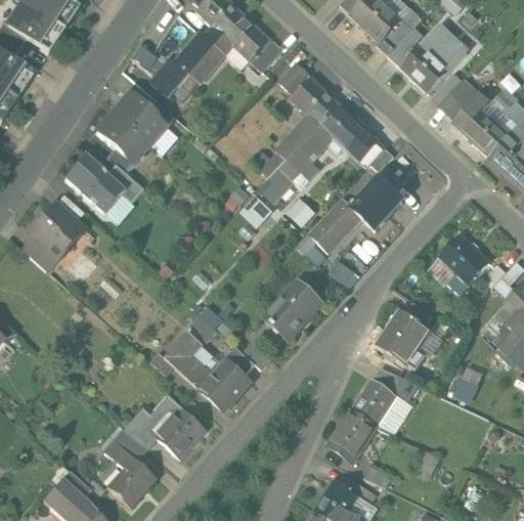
[(24,0),(23,1),(63,29),(79,5),(71,0),(24,0)]
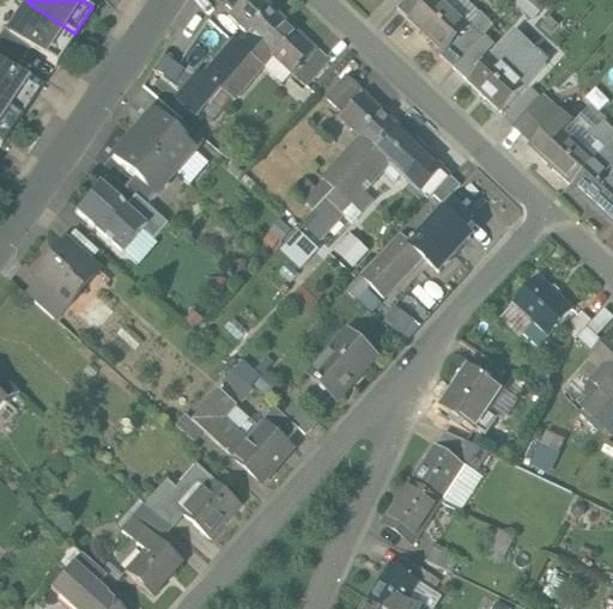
[(284,16),(266,0),(228,0),(234,6),(229,11),(249,30),(260,40),(284,16)]
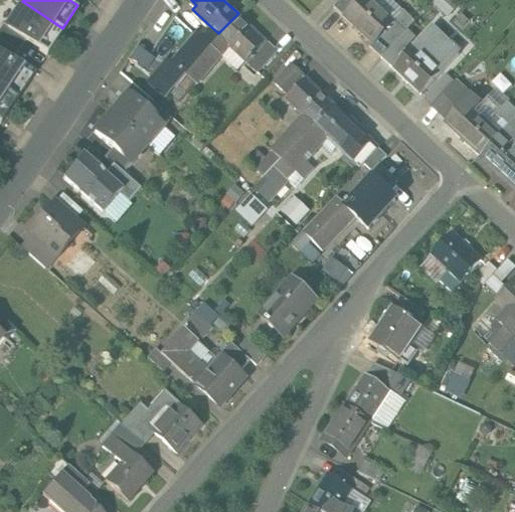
[(357,0),(345,14),(371,39),(372,40),(393,18),(402,8),(393,0),(357,0)]
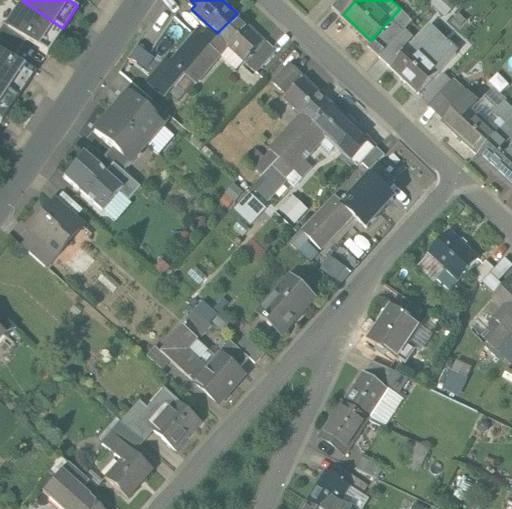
[(62,28),(22,1),(8,22),(7,24),(25,36),(47,50),(62,28)]
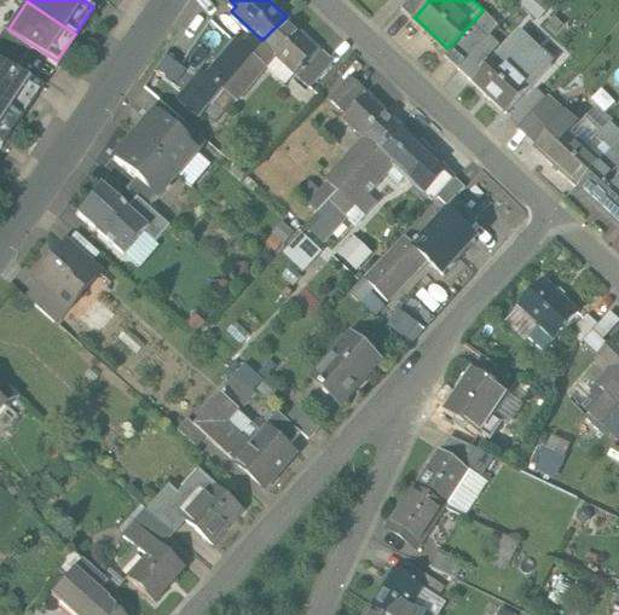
[(318,45),(287,16),(262,40),(253,51),(224,85),(233,93),(236,96),(265,62),(264,61),(272,50),(294,70),(318,45)]
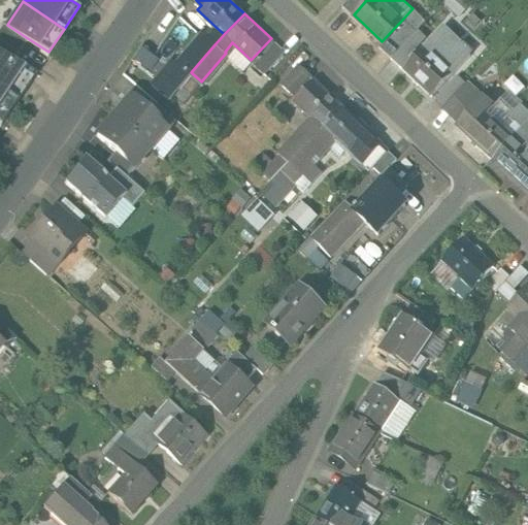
[(403,19),(382,41),(381,40),(378,43),(391,56),(406,40),(415,30),(403,19)]
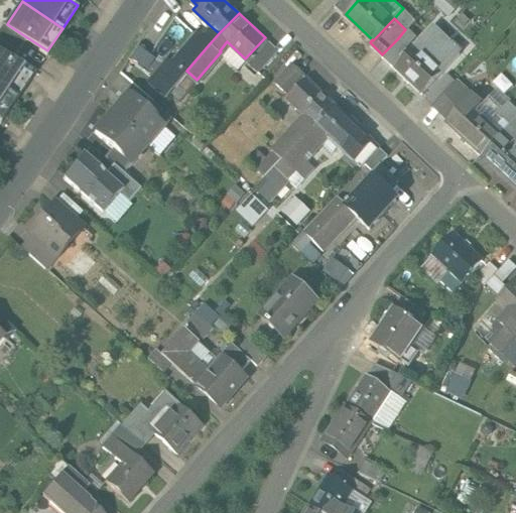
[(25,36),(7,24),(8,22),(3,19),(0,23),(0,35),(17,48),(25,36)]
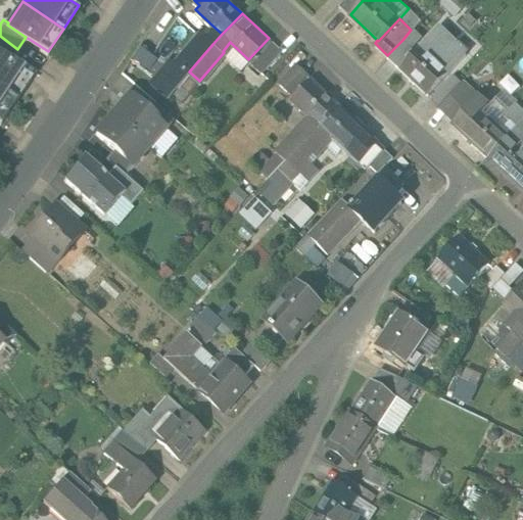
[(199,31),(174,60),(168,59),(150,79),(169,95),(178,85),(179,83),(189,72),(214,43),(222,34),(212,26),(204,35),(199,31)]
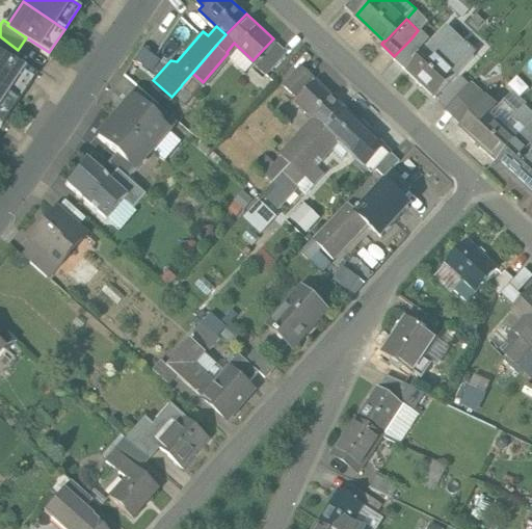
[(415,58),(405,67),(434,95),(473,54),(444,27),(415,58)]
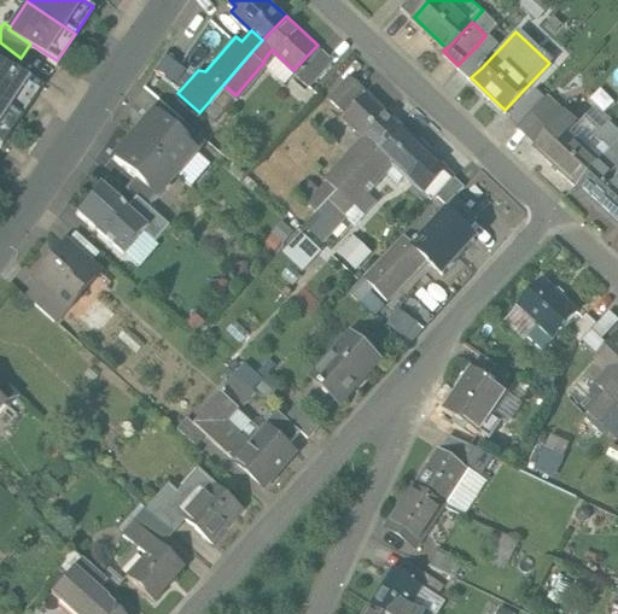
[(21,58),(0,42),(0,63),(12,71),(21,58)]
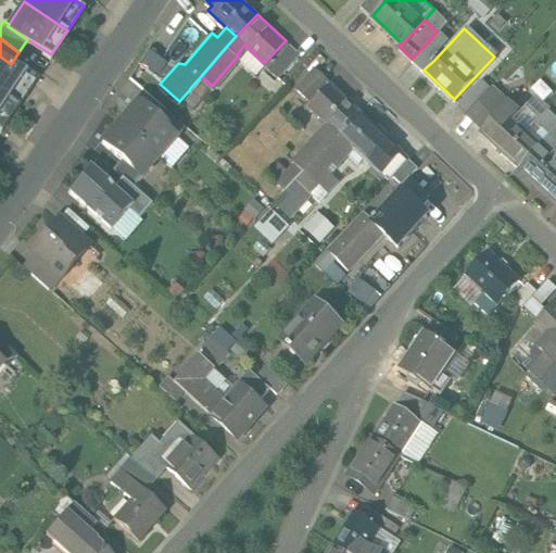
[(286,40),(264,63),(277,75),(298,52),(286,40)]
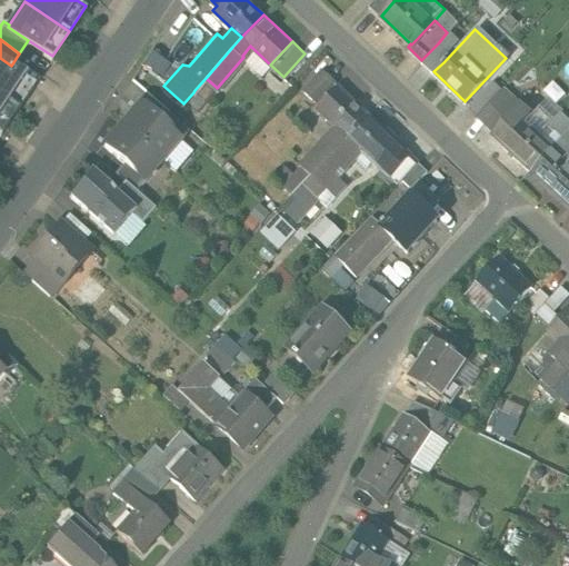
[(179,62),(152,42),(141,59),(166,78),(179,62)]
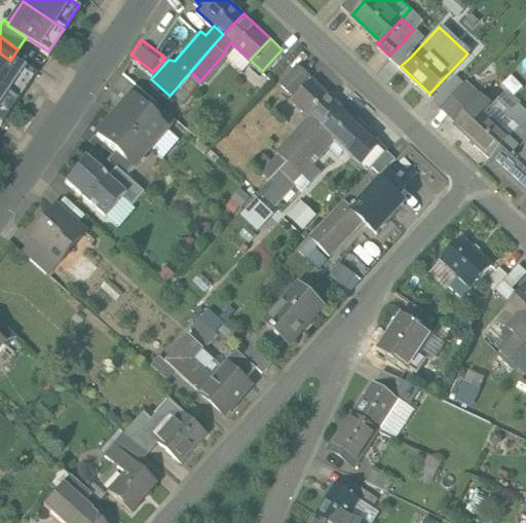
[(405,40),(389,55),(401,66),(410,58),(407,54),(413,48),(405,40)]
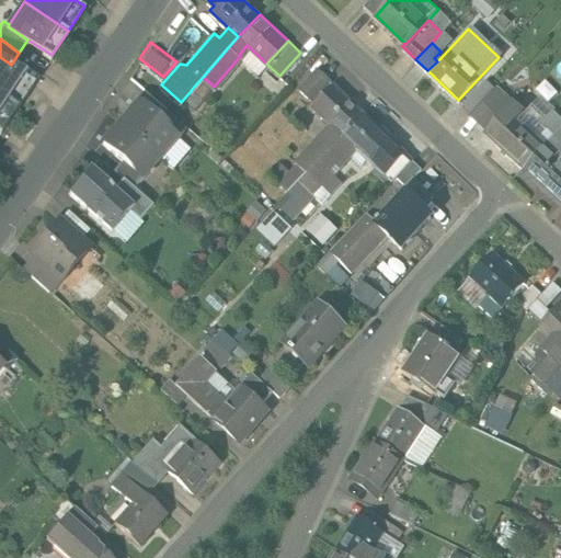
[(11,65),(0,57),(0,93),(18,105),(34,81),(11,65)]
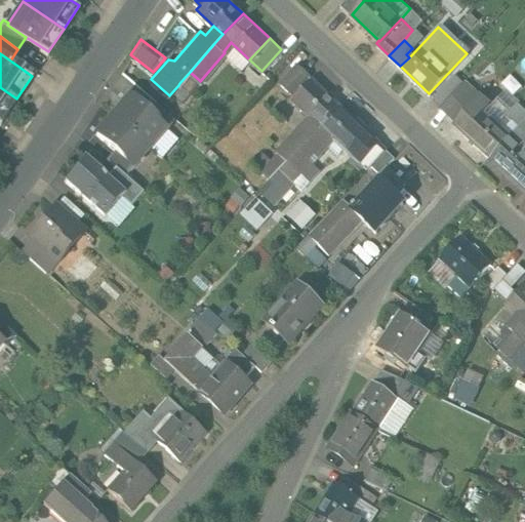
[(296,64),(280,81),(290,91),(308,74),(296,64)]
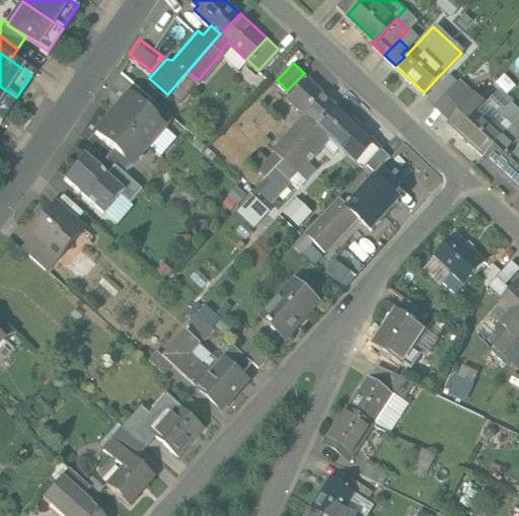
[(188,71),(177,82),(186,89),(196,78),(188,71)]
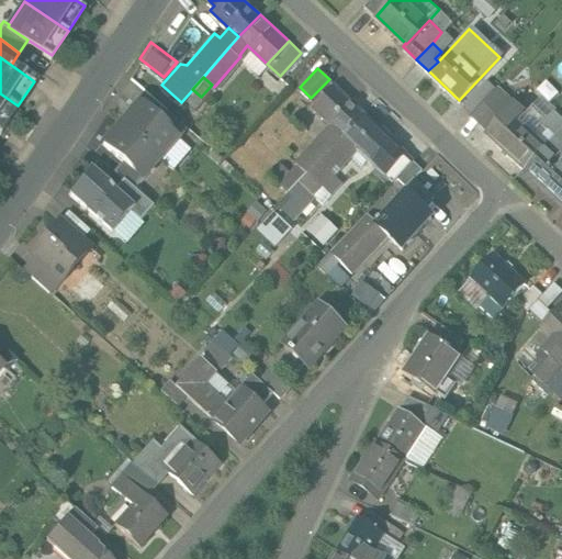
[(362,111),(334,85),(313,107),(330,123),(295,160),(298,164),(306,170),(362,111)]
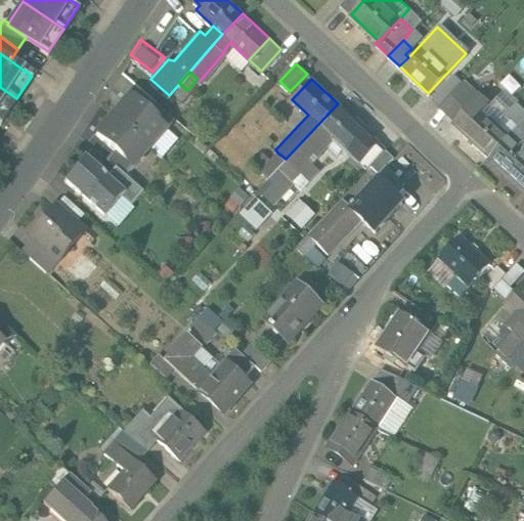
[(462,81),(441,102),(455,117),(477,94),(462,81)]
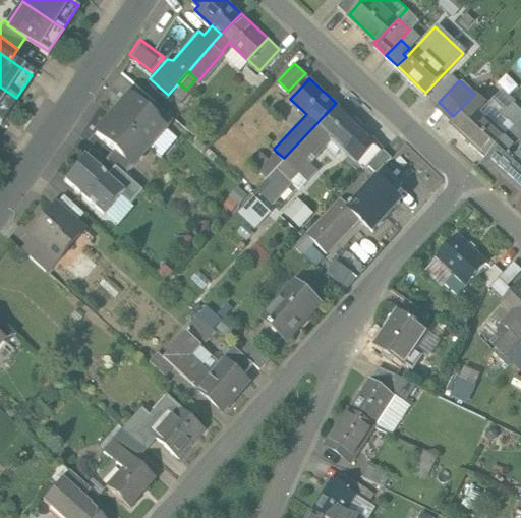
[(186,90),(178,82),(177,84),(173,91),(180,97),(186,90)]
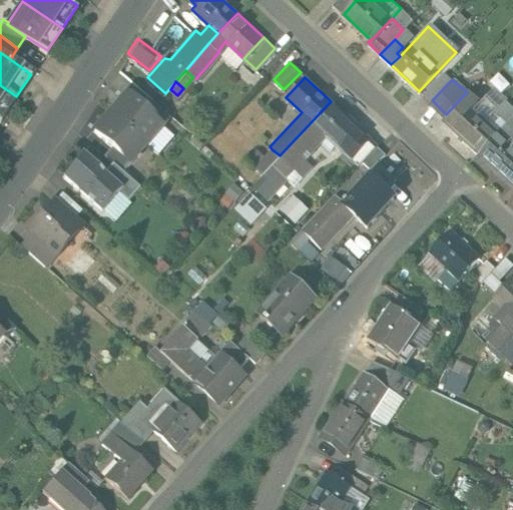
[(16,96),(0,85),(0,118),(0,119),(16,96)]
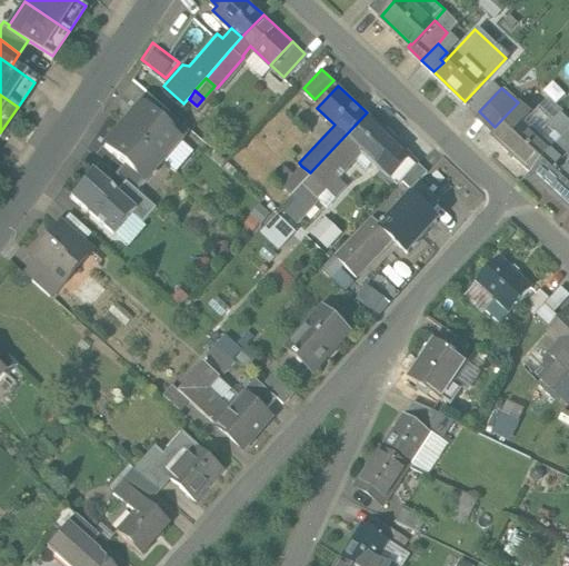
[(160,118),(140,100),(122,120),(162,156),(180,136),(160,118)]
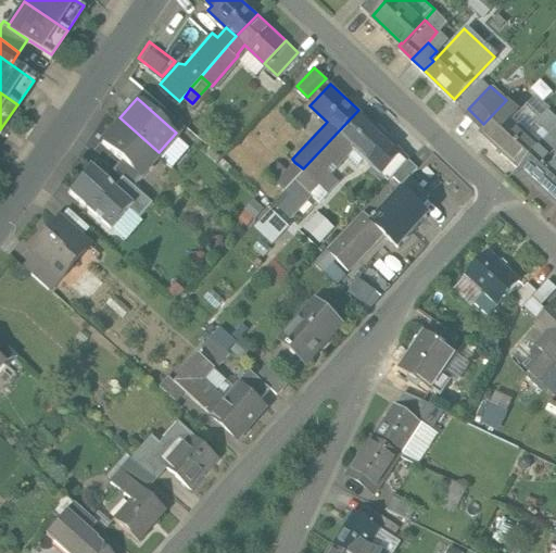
[(518,112),(506,100),(483,124),(479,128),(518,165),(539,143),(512,118),(518,112)]
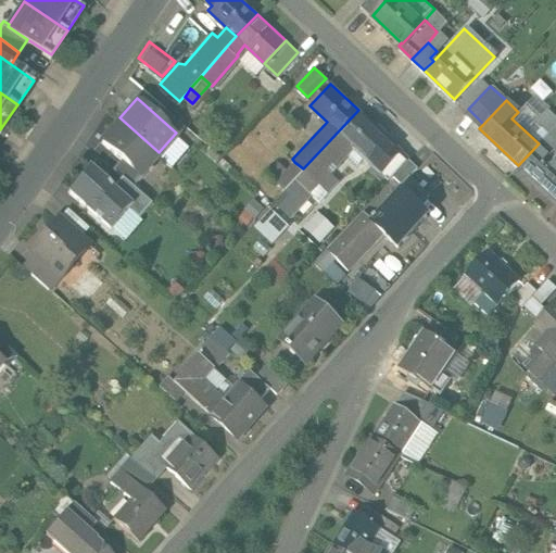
[(185,123),(165,105),(156,115),(176,133),(185,123)]
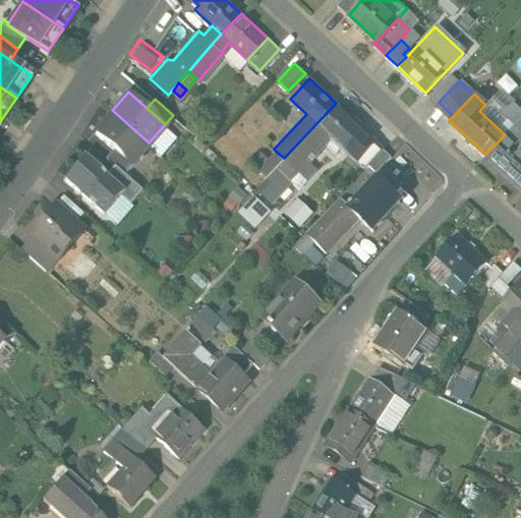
[(520,109),(513,102),(501,114),(513,126),(520,118),(520,117),(520,109)]
